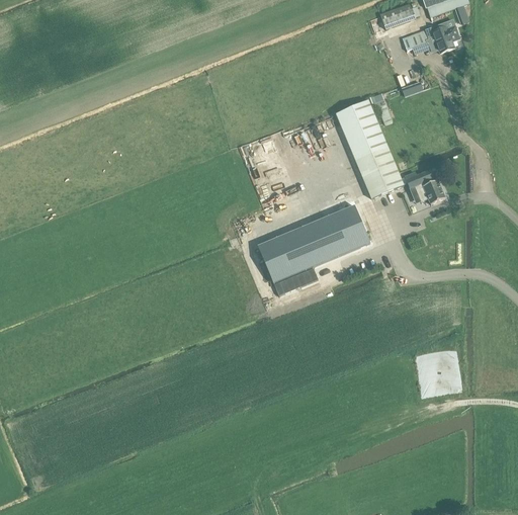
[(468,3),(468,0),(445,0),(427,7),(430,17),(468,3)]
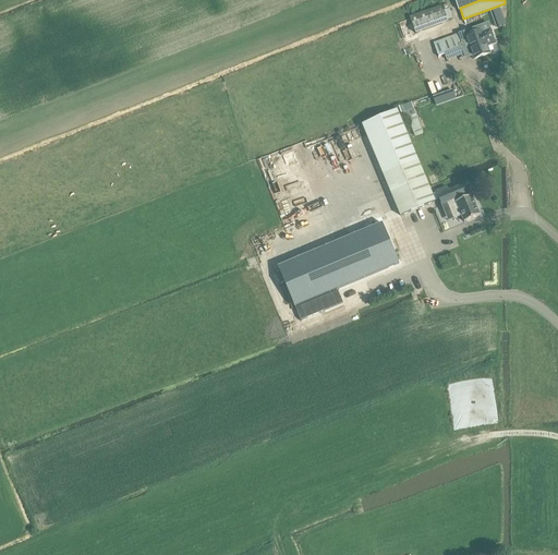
[(448,20),(444,8),(443,3),(410,14),(415,31),(448,20)]
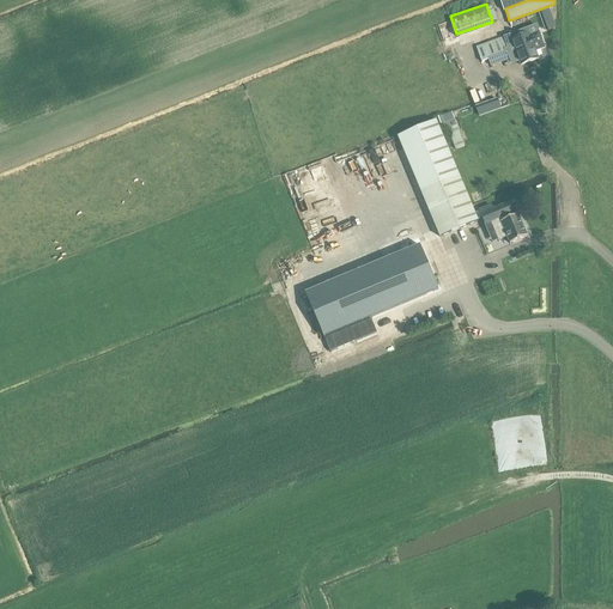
[(553,18),(542,22),(545,30),(556,26),(553,18)]
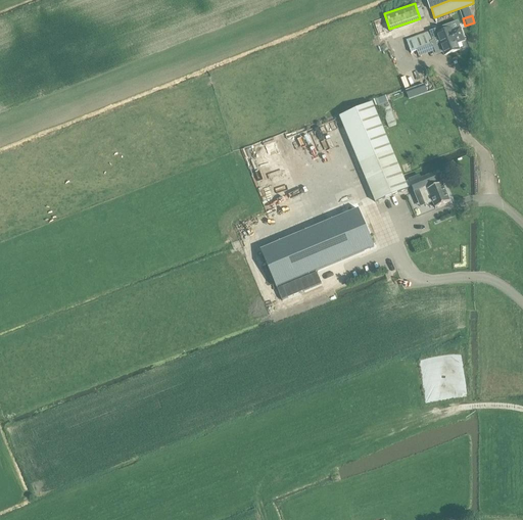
[(434,47),(436,52),(442,50),(445,56),(462,50),(459,44),(467,41),(462,27),(455,30),(454,27),(436,34),(439,40),(436,41),(438,45),(434,47)]
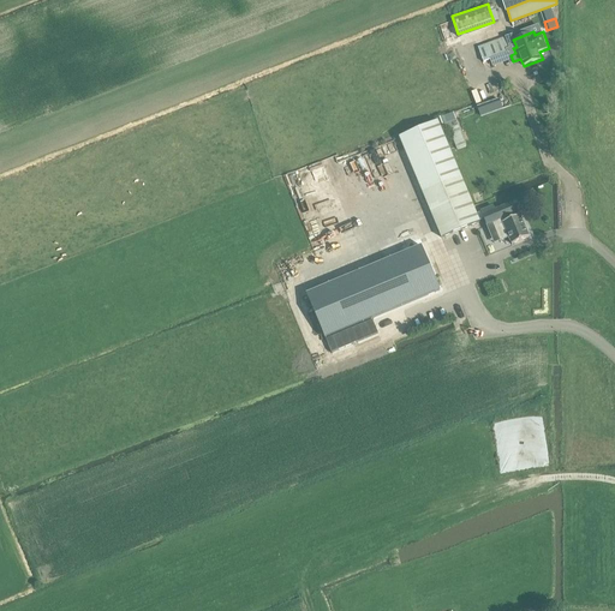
[(482,112),(503,105),(500,94),(478,102),(482,112)]
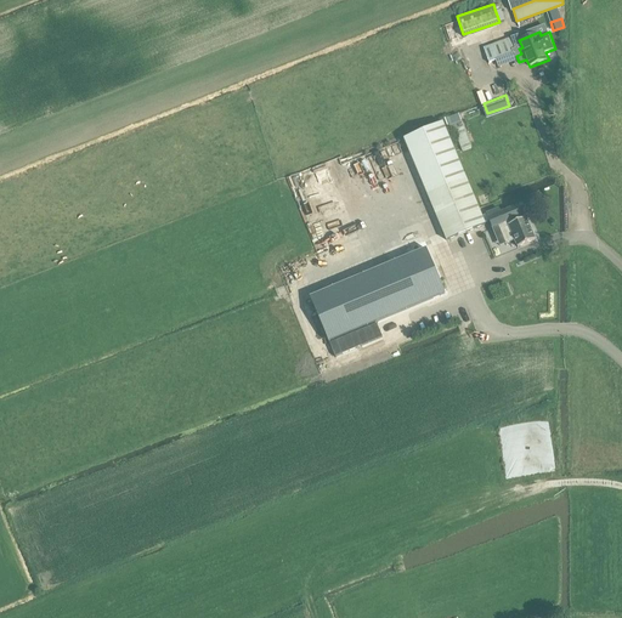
[(445,117),(445,118),(451,131),(452,130),(461,149),(471,146),(458,113),(457,111),(445,117)]
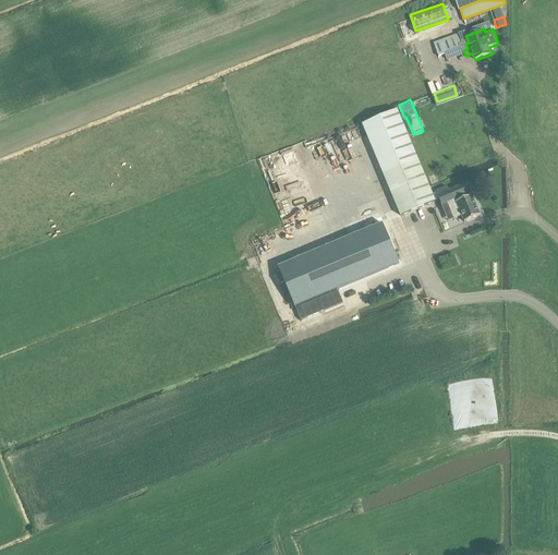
[(362,122),(399,214),(435,198),(397,108),(362,122)]
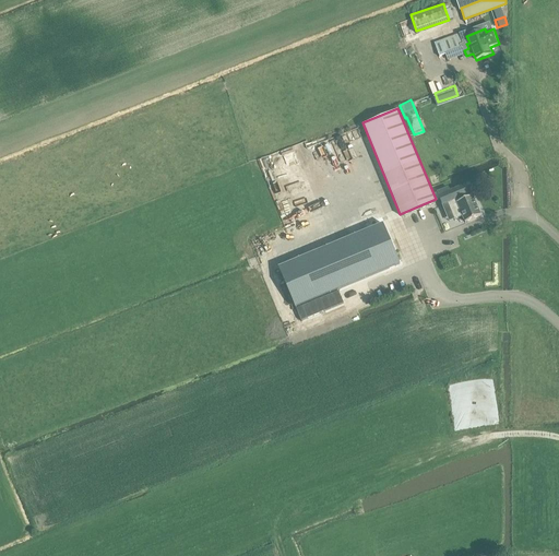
[(470,192),(465,182),(450,189),(449,185),(437,190),(442,203),(453,199),(459,213),(464,211),(468,220),(480,214),(473,193),(465,197),(464,194),(470,192)]
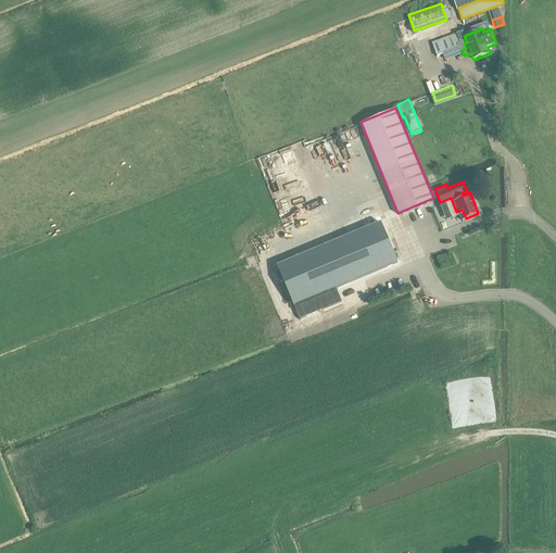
[(381,220),(277,264),(293,303),(397,260),(381,220)]
